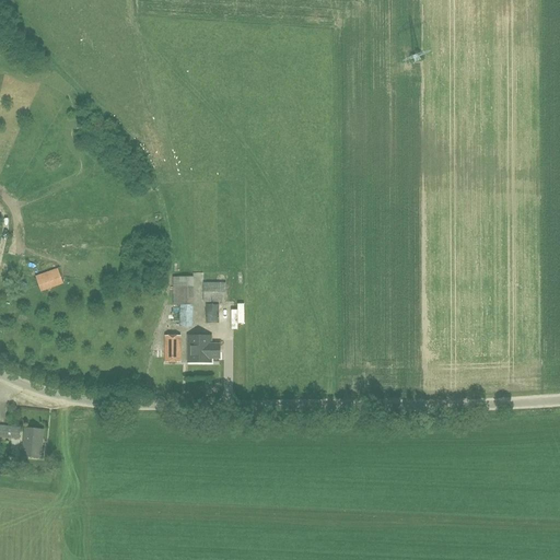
[(200,248),(200,260),(222,260),(223,249),(200,248)]
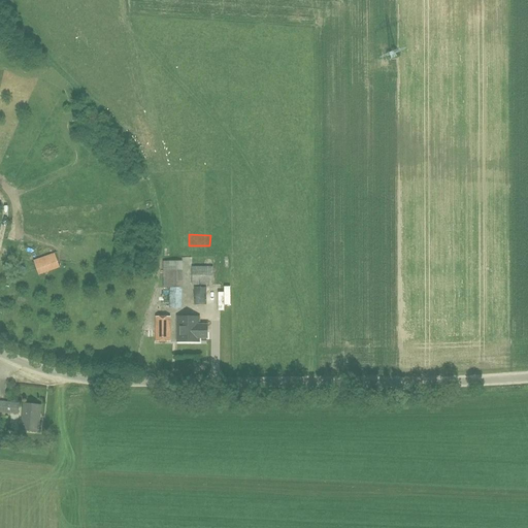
[(55,253),(33,261),(38,275),(60,267),(55,253)]
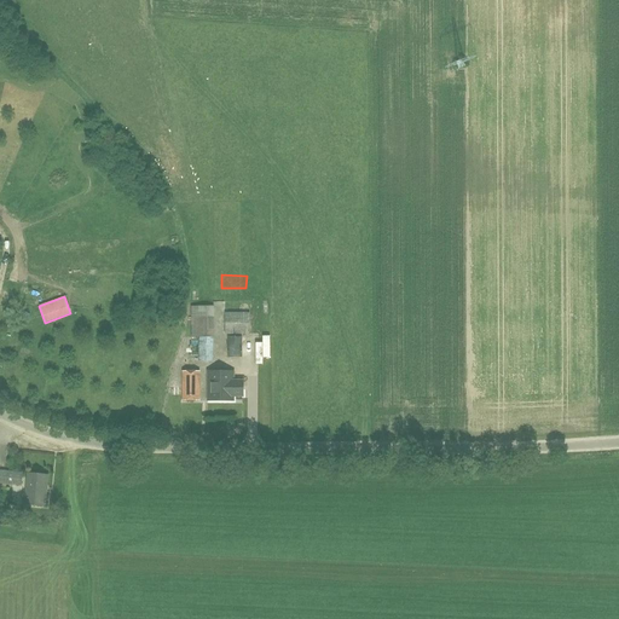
[(213,362),(213,307),(191,307),(191,337),(200,337),(200,362),(213,362)]
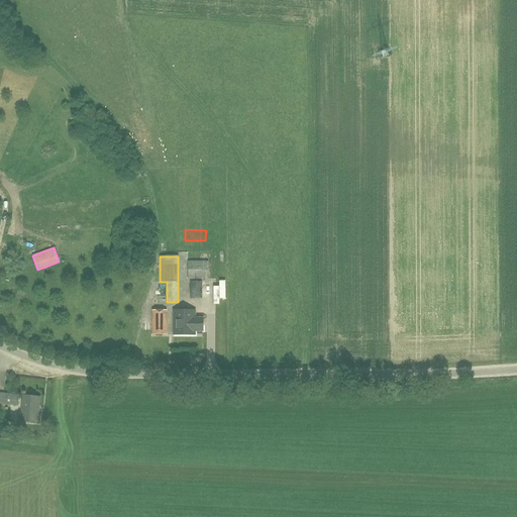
[(188,280),(209,279),(208,263),(188,263),(188,280)]
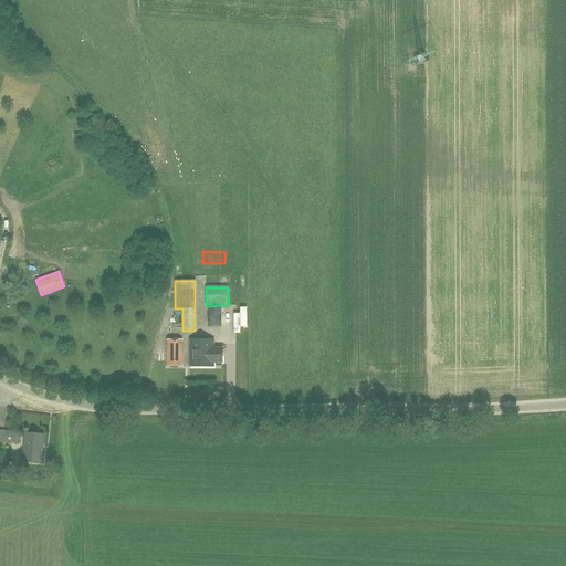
[(221,326),(220,308),(209,308),(210,326),(221,326)]
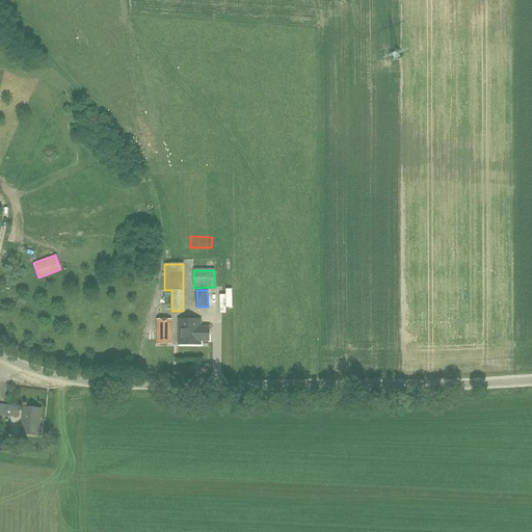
[(171,344),(171,319),(157,319),(157,344),(171,344)]
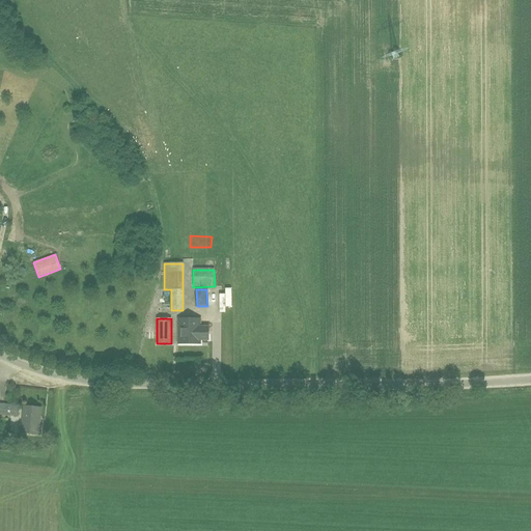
[(178,344),(200,344),(200,339),(208,339),(208,327),(199,327),(199,318),(177,319),(178,344)]
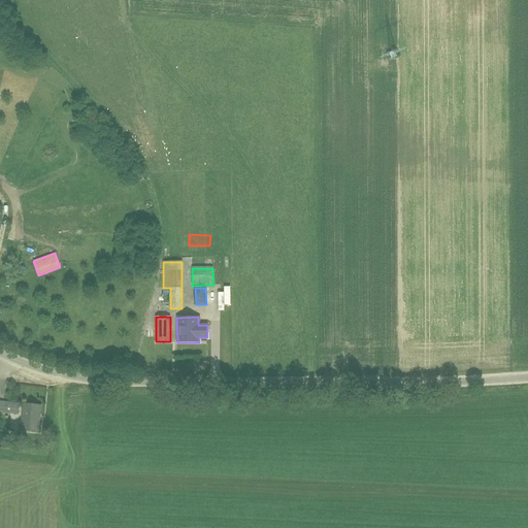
[(20,403),(0,401),(0,411),(19,414),(20,403)]
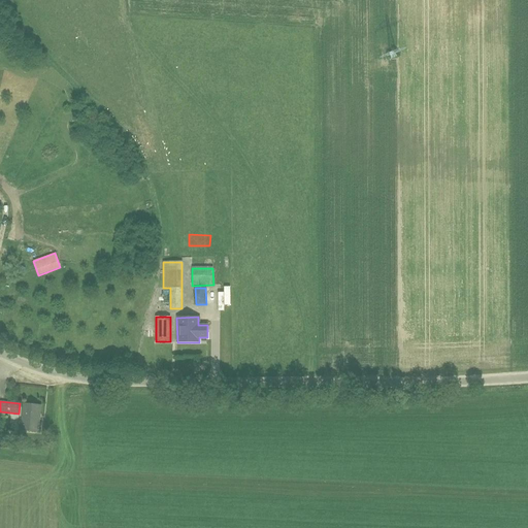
[(38,431),(40,405),(24,404),(22,430),(38,431)]
